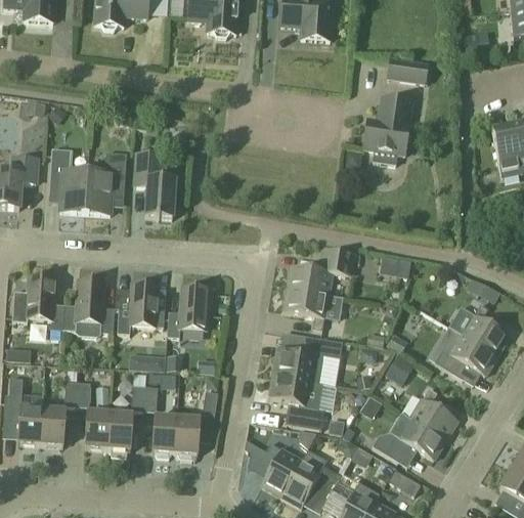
[(4,0),(4,6),(25,8),(24,19),(53,22),(54,0),(4,0)]
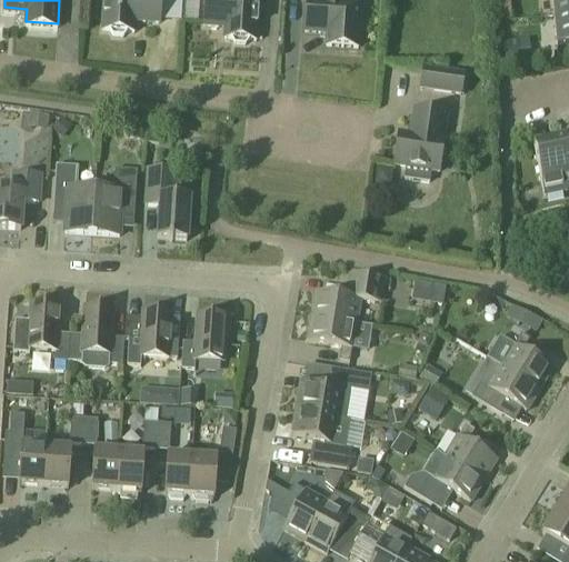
[(105,0),(102,26),(110,27),(113,32),(123,33),(128,28),(135,28),(136,17),(160,18),(161,0),(105,0)]
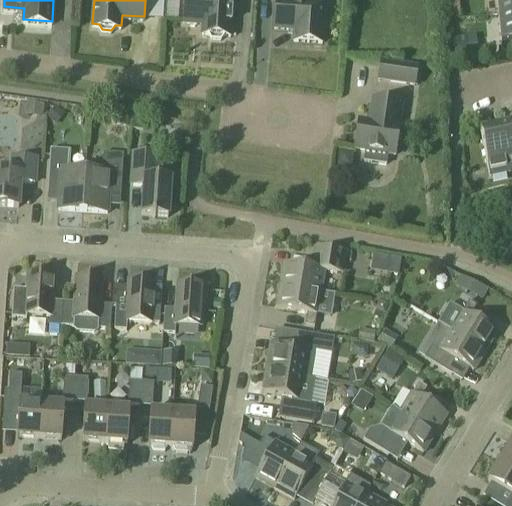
[(225,32),(231,32),(233,0),(185,0),(184,19),(203,20),(202,30),(209,31),(212,37),(221,37),(225,32)]
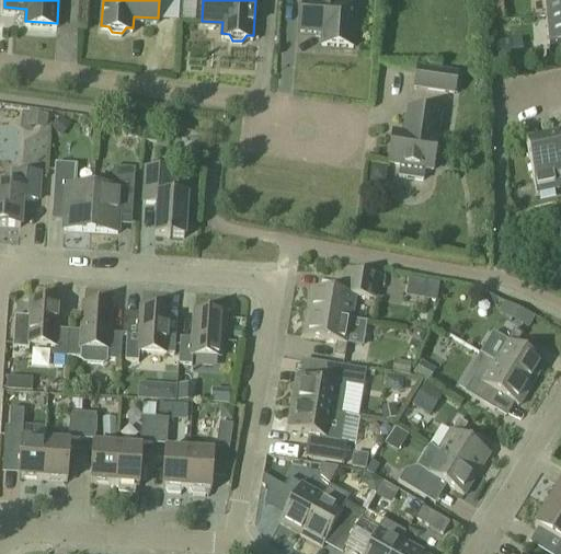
[(304,0),(301,26),(317,27),(322,35),(322,41),(354,43),(357,0),(304,0)]
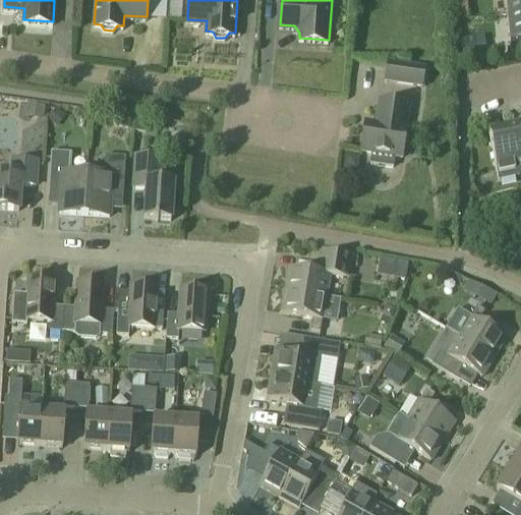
[(509,0),(510,10),(520,8),(520,0),(509,0)]
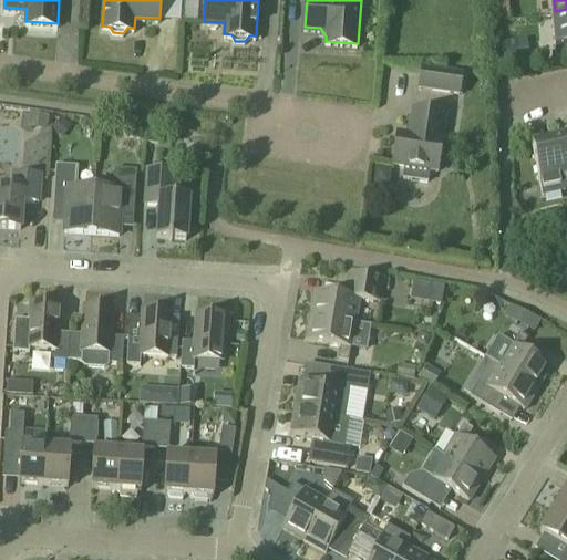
[(566,9),(555,11),(558,52),(566,50),(566,9)]
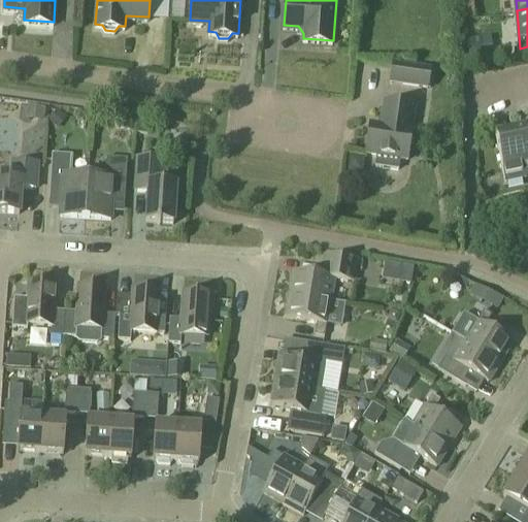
[(473,34),(458,35),(460,56),(475,55),(473,34)]
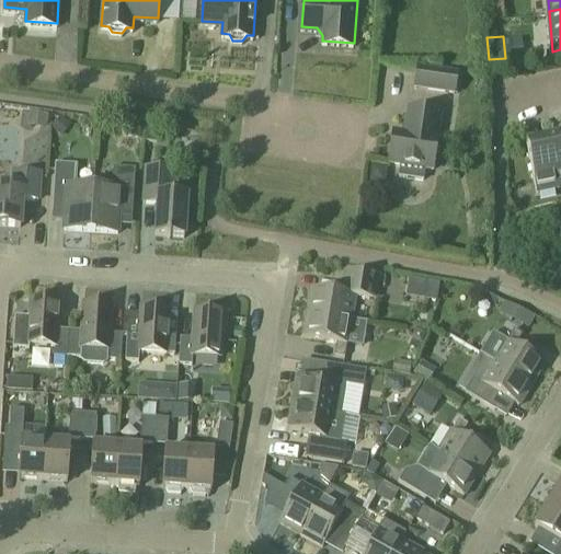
[(418,65),(414,82),(456,89),(459,71),(418,65)]
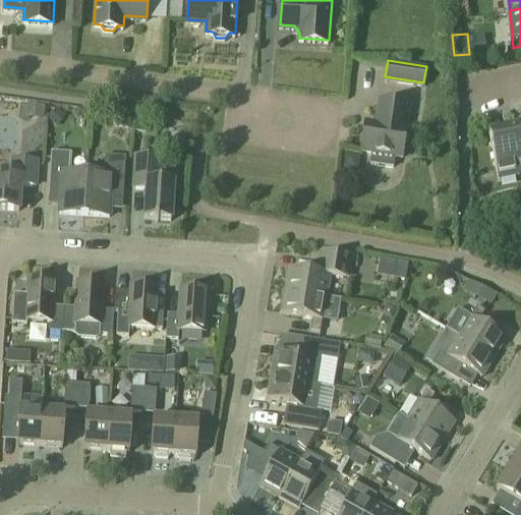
[(403,153),(407,124),(406,124),(409,101),(381,97),(377,120),(365,118),(361,148),(373,149),(371,160),(394,163),(395,152),(403,153)]
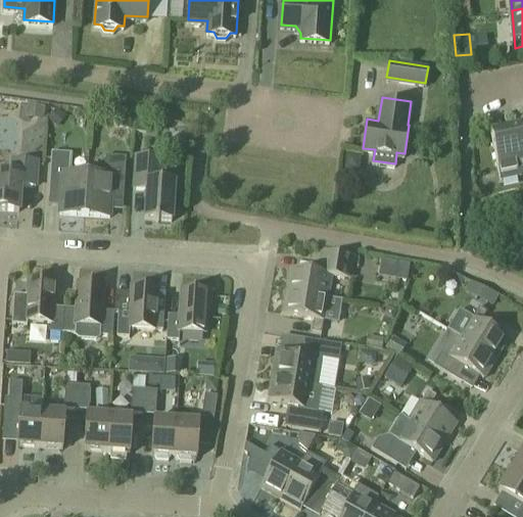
[(27,99),(25,112),(44,115),(45,101),(27,99)]
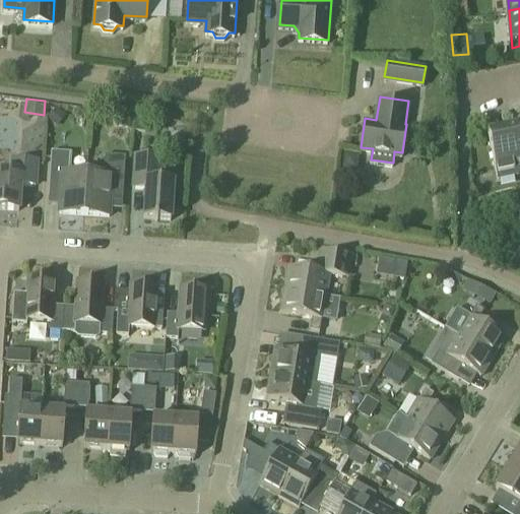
[(57,103),(48,113),(48,115),(57,122),(66,111),(57,103)]
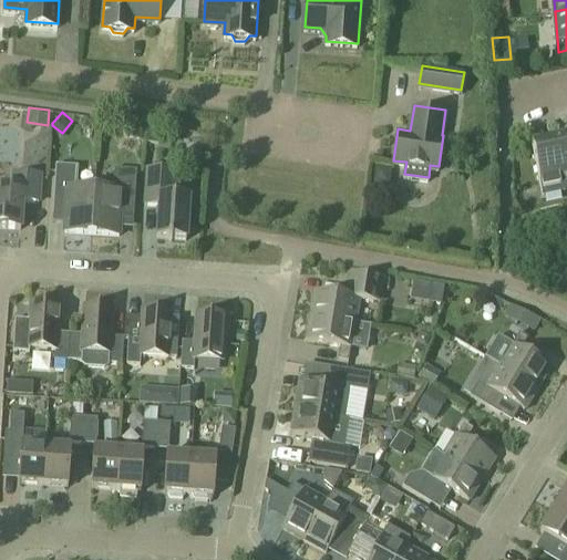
[(127,118),(126,132),(142,134),(143,121),(127,118)]
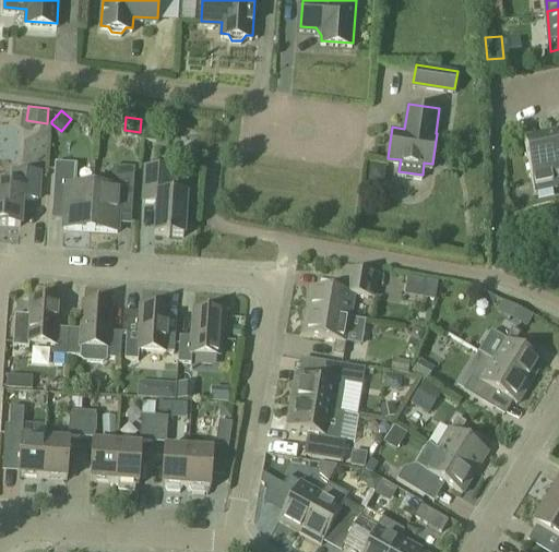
[(145,122),(144,138),(156,139),(157,123),(145,122)]
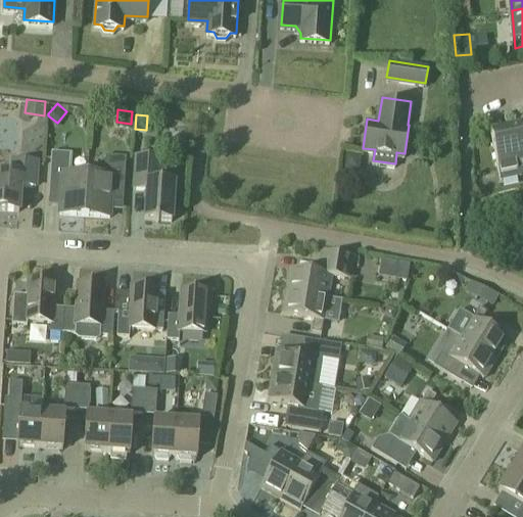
[(522,134),(521,122),(492,128),(503,176),(522,171),(522,134)]
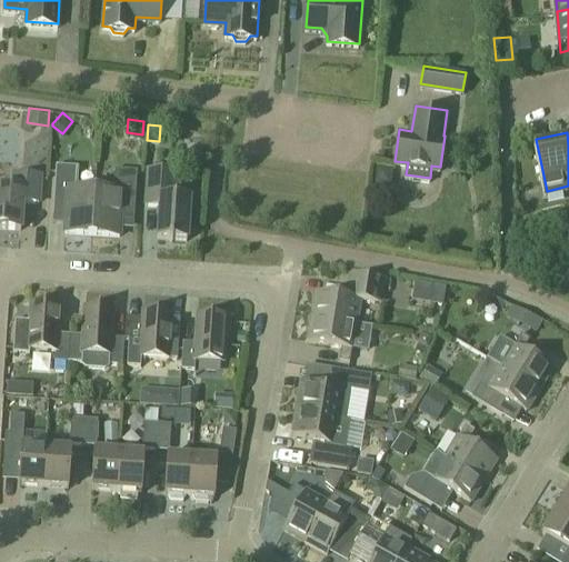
[(53,197),(67,198),(65,229),(92,230),(95,184),(77,183),(78,162),(56,160),(53,197)]
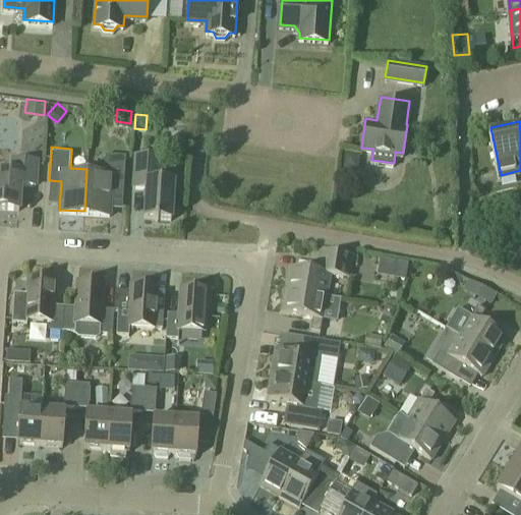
[(87,169),(84,211),(109,213),(111,184),(123,185),(125,152),(105,151),(103,170),(87,169)]
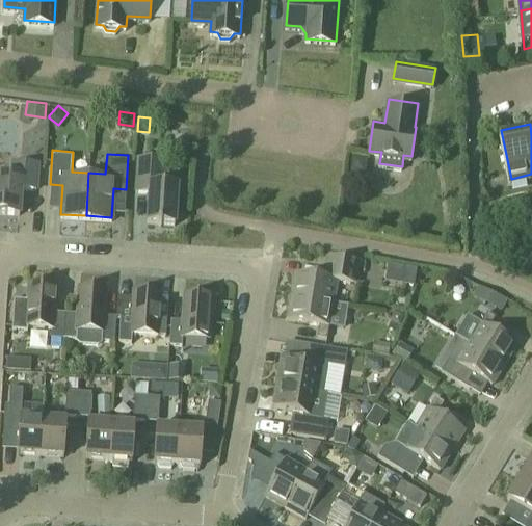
[(134,189),(150,191),(148,219),(174,221),(176,182),(164,181),(165,155),(136,154),(134,189)]
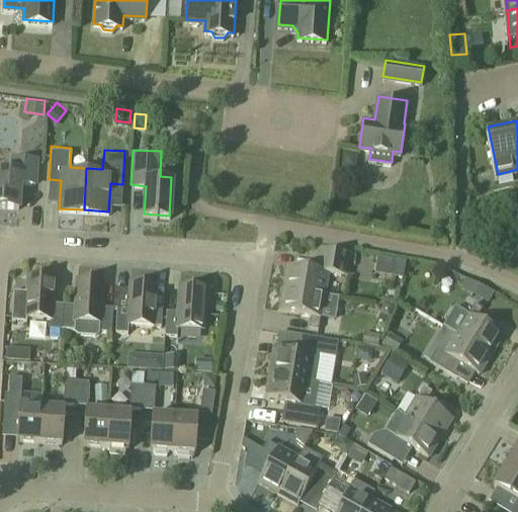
[(10,153),(9,167),(0,165),(0,203),(18,205),(20,181),(36,181),(38,155),(10,153)]
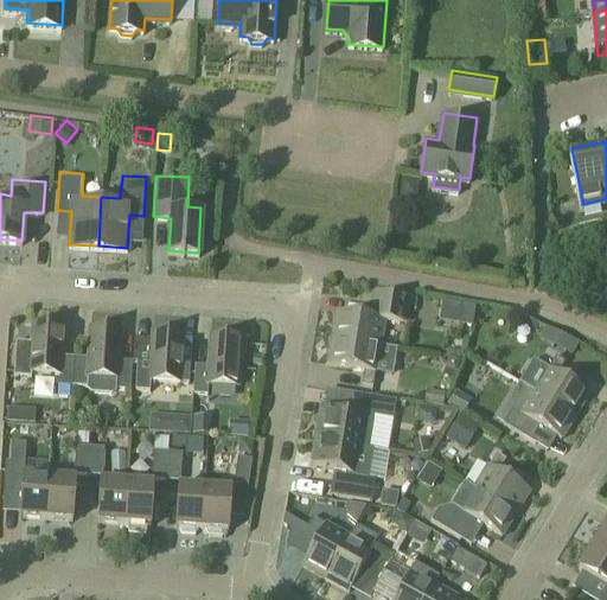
[(376,288),(371,312),(337,306),(333,333),(379,342),(384,317),(406,320),(410,294),(376,288)]
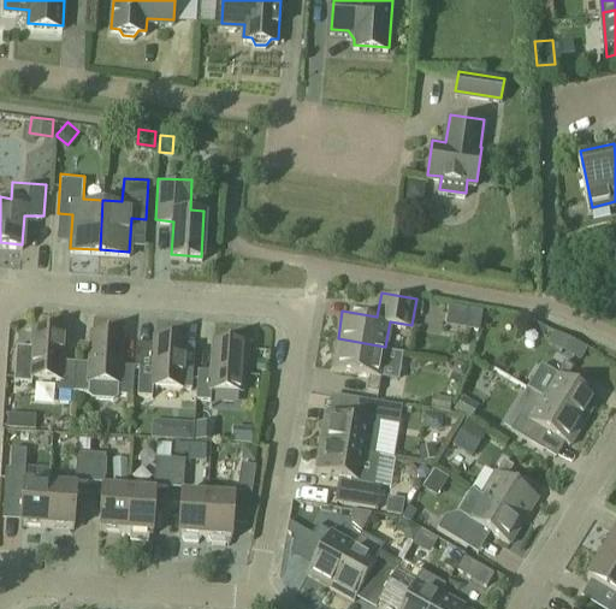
[(469,306),(466,323),(478,325),(480,308),(469,306)]
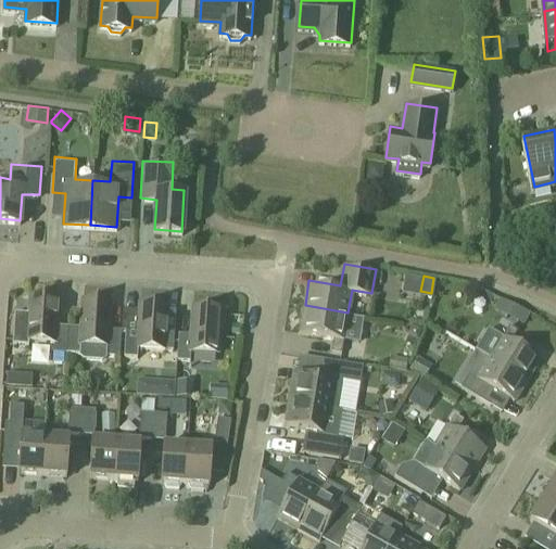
[(14,308),(13,335),(27,336),(53,339),(53,348),(66,349),(68,322),(54,321),(57,294),(30,293),(29,309),(14,308)]
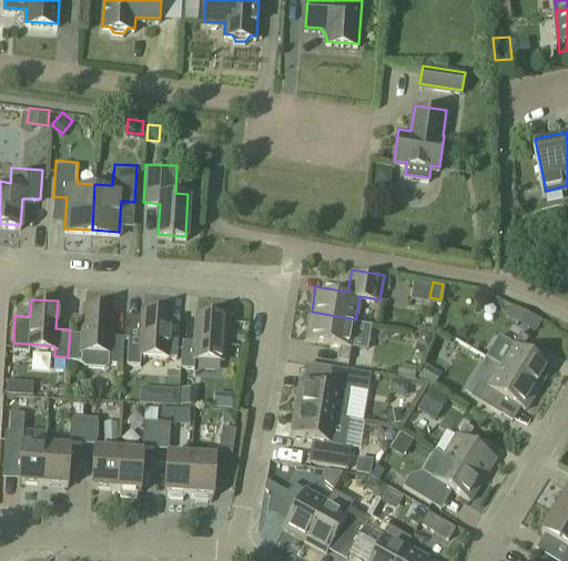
[(510,301),(505,313),(535,326),(540,314),(510,301)]
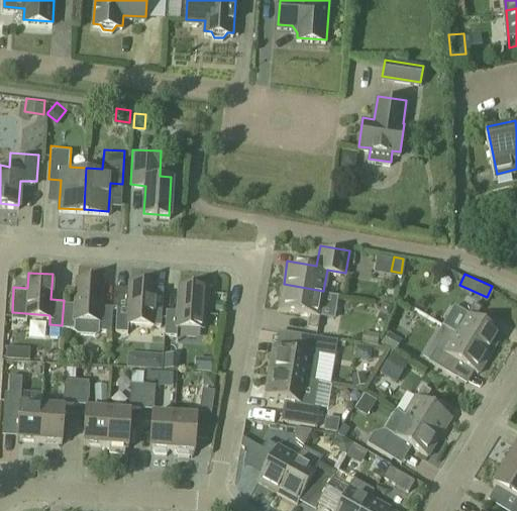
[(64,300),(62,325),(73,325),(73,327),(77,330),(95,331),(98,329),(99,327),(111,328),(112,303),(100,302),(102,278),(78,276),(76,301),(64,300)]
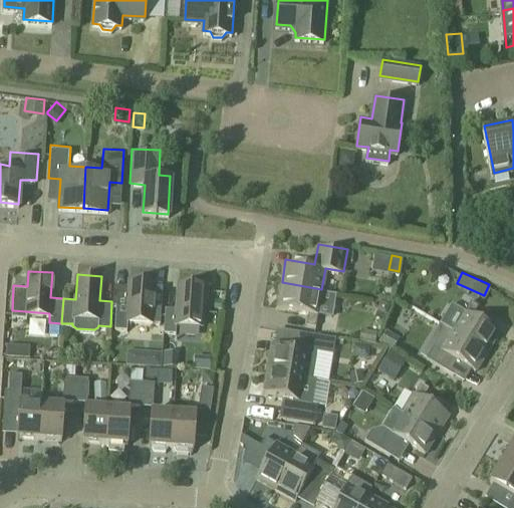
[(114,326),(126,327),(127,318),(160,320),(162,283),(154,283),(155,279),(130,277),(129,303),(116,302),(114,326)]
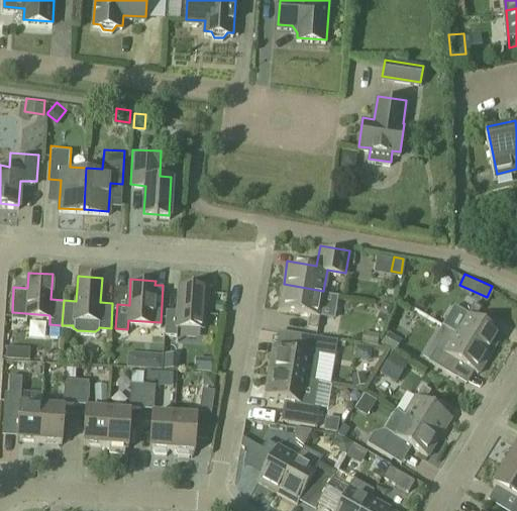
[(166,307),(165,331),(176,332),(177,324),(202,325),(204,284),(180,282),(178,308),(166,307)]
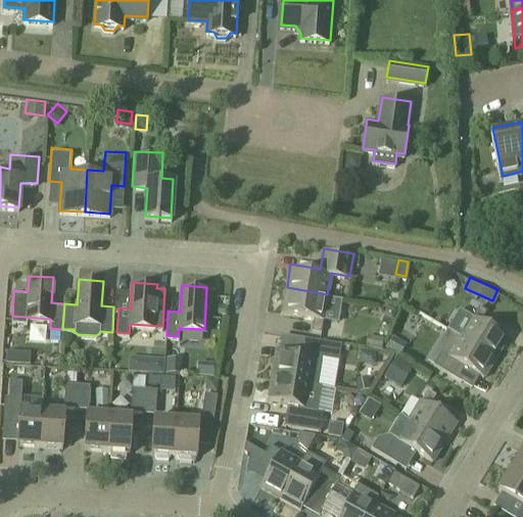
[(327,294),(287,287),(283,311),(314,316),(312,327),(322,329),(327,294)]
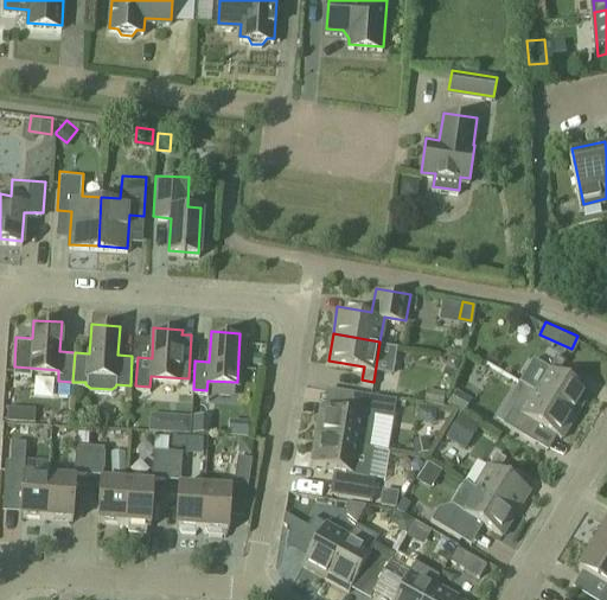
[(253,359),(263,359),(263,350),(254,350),(253,359)]
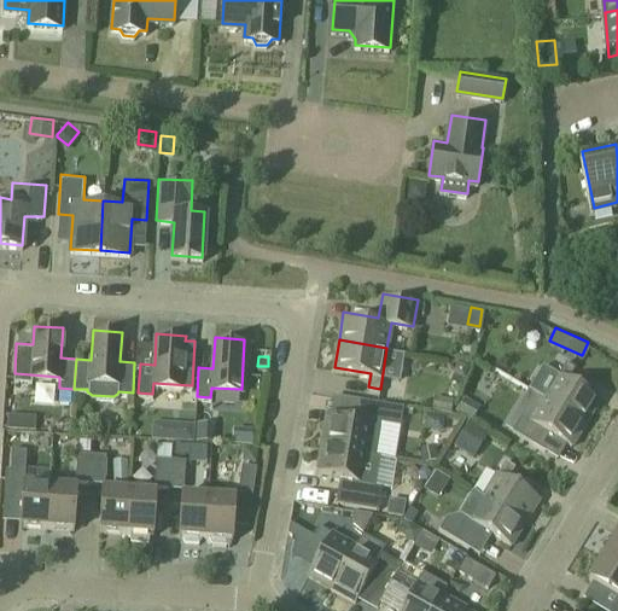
[(566,358),(543,394),(586,419),(600,395),(569,377),(576,364),(566,358)]
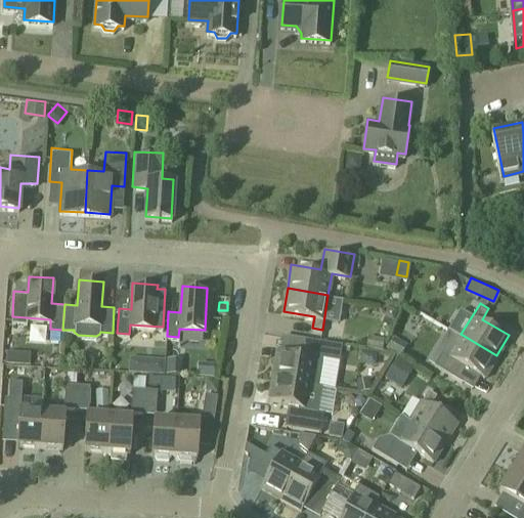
[(383,345),(386,335),(369,332),(367,342),(383,345)]
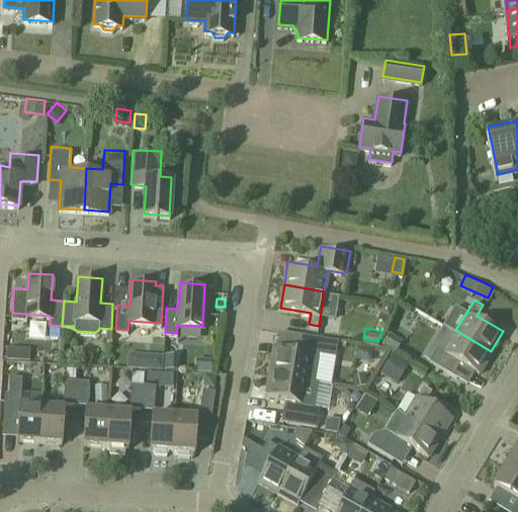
[(455,330),(444,349),(437,345),(429,357),(457,374),(464,362),(479,371),(491,351),(455,330)]
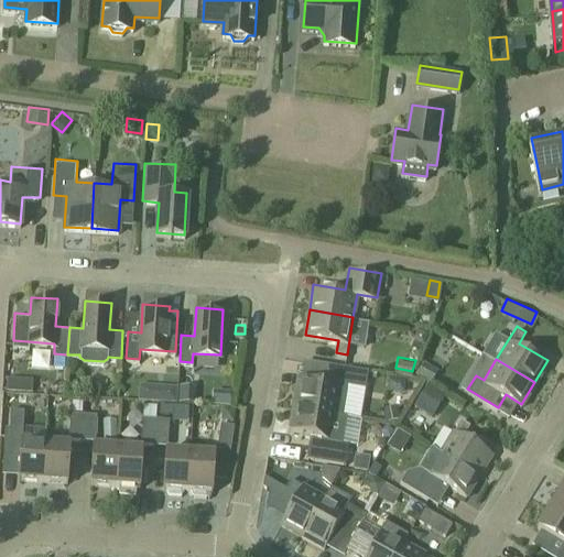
[(299,378),(294,404),(332,410),(343,412),(348,381),(366,384),(368,368),(322,360),(318,381),(299,378)]
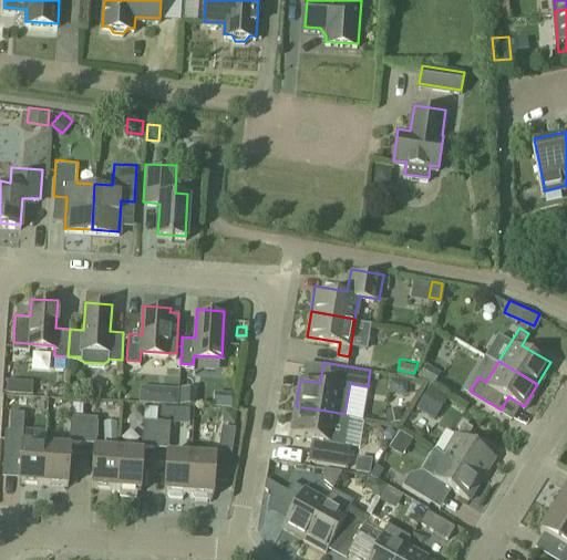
[(428,362),(420,374),(434,382),(441,370),(428,362)]
